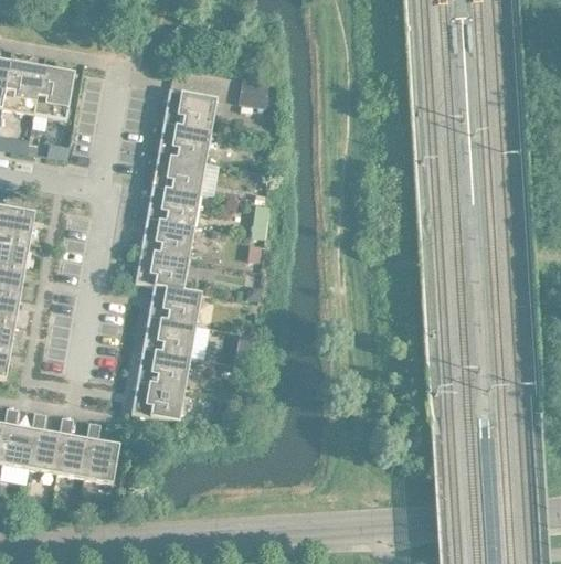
[(0,107),(1,107),(10,60),(0,59),(0,107)]
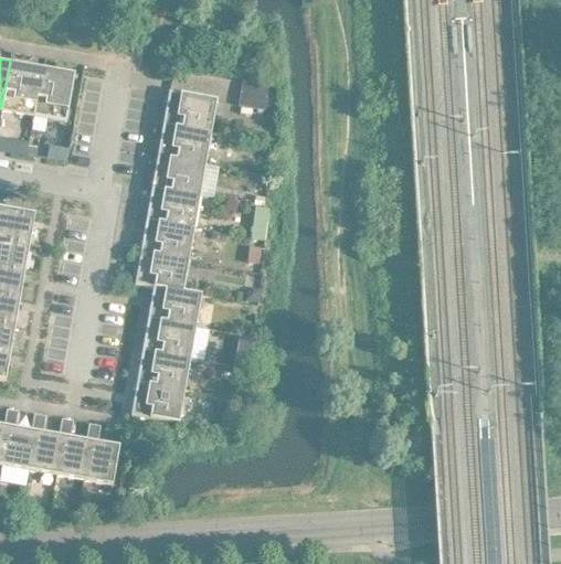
[(1,107),(33,114),(41,65),(32,64),(31,70),(24,67),(24,63),(10,60),(1,107)]
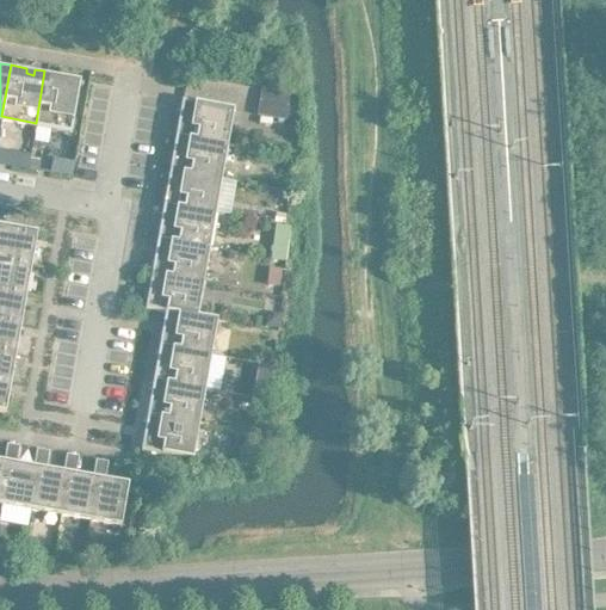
[(44,71),(36,123),(70,129),(80,78),(69,75),(68,81),(60,79),(61,74),(44,71)]
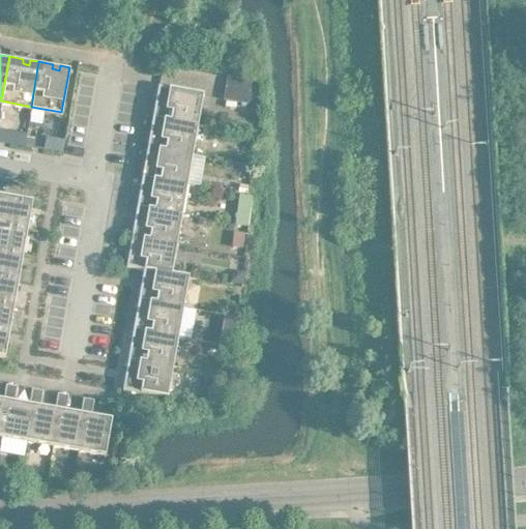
[(227,75),(226,85),(250,89),(252,79),(227,75)]
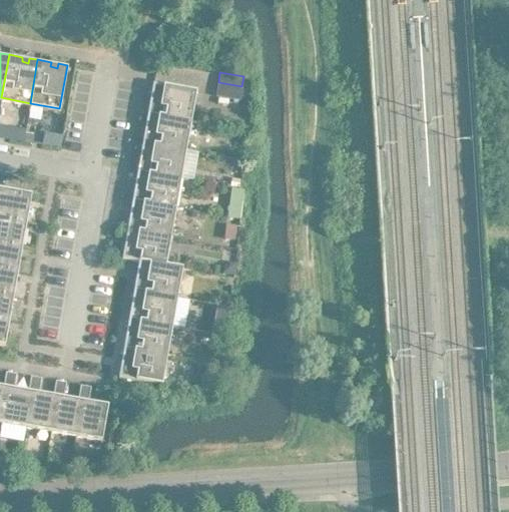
[(150,97),(148,111),(191,118),(196,89),(153,81),(151,91),(156,91),(155,98),(150,97)]
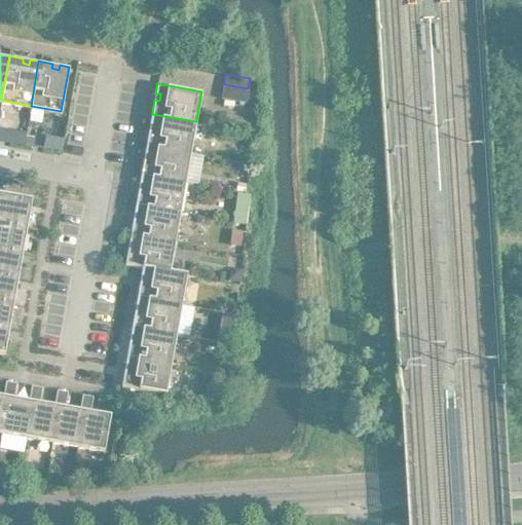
[(224,84),(222,96),(247,100),(249,88),(248,88),(224,84)]
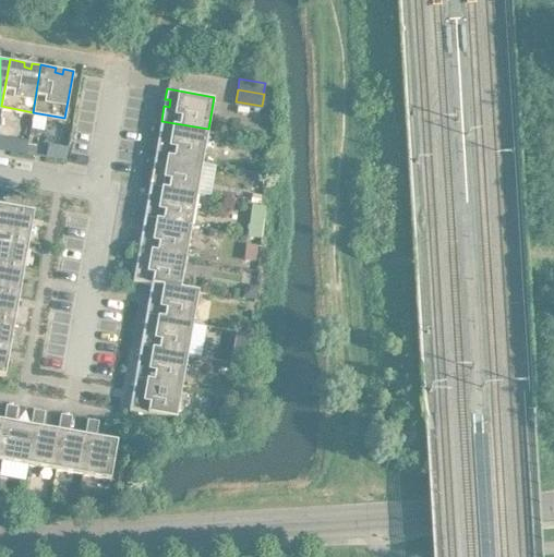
[(158,137),(156,152),(203,160),(208,129),(161,121),(159,130),(165,131),(164,138),(158,137)]
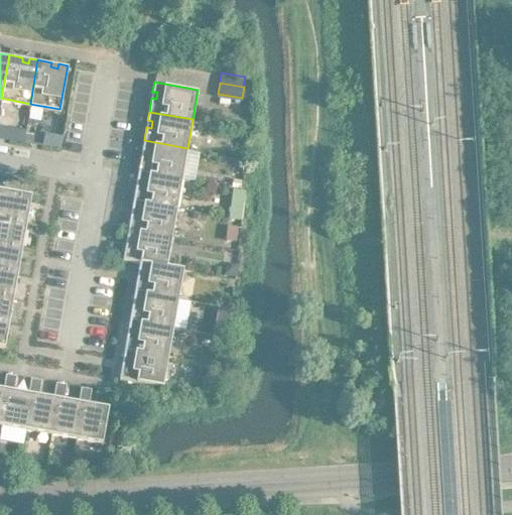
[(11,126),(10,137),(24,139),(25,131),(25,128),(11,126)]
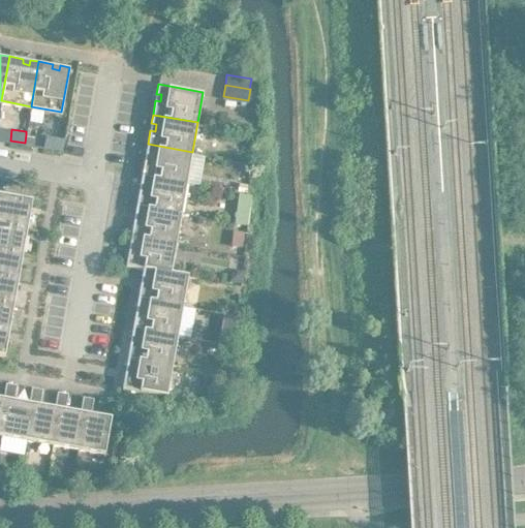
[(26,134),(25,143),(33,145),(35,135),(26,134)]
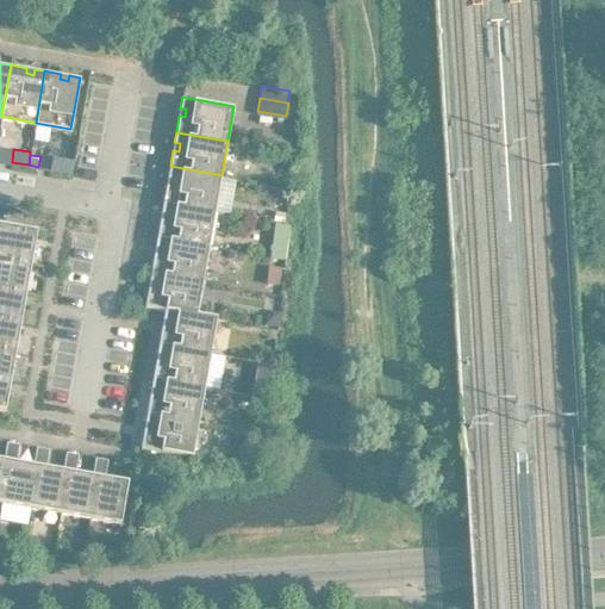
[(167,185),(163,200),(216,210),(222,175),(170,166),(168,176),(174,178),(173,185),(167,185)]
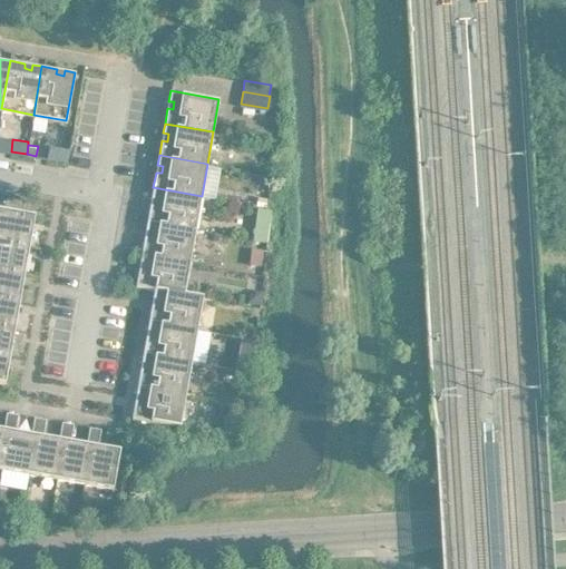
[(150,204),(147,219),(196,228),(202,196),(153,187),(152,197),(157,198),(155,205),(150,204)]
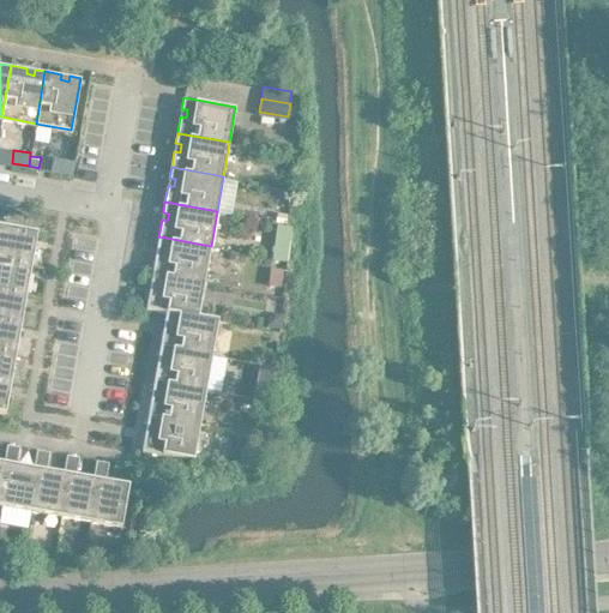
[(276,211),(276,221),(287,222),(288,211),(276,211)]
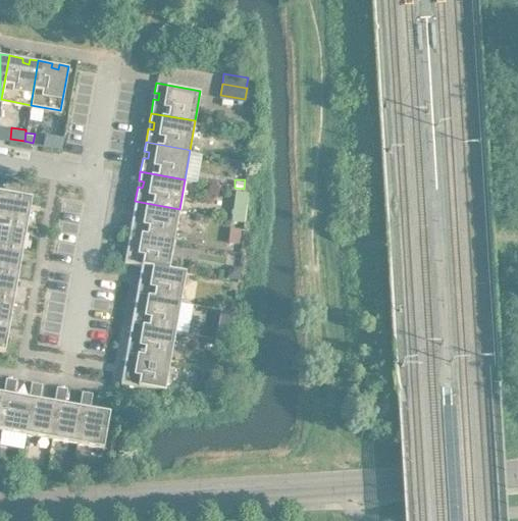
[(0,217),(27,221),(32,196),(0,190),(0,217)]
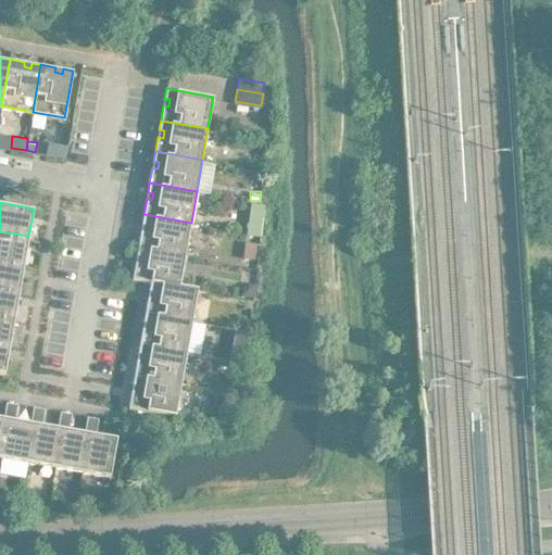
[(251,202),(248,232),(261,234),(263,203),(251,202)]
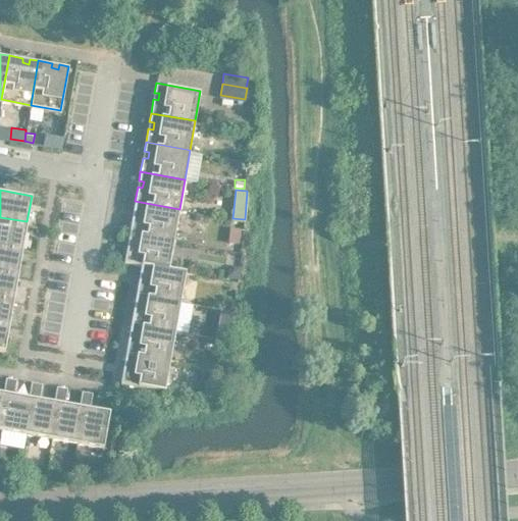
[(133,216),(130,230),(174,238),(179,209),(135,201),(134,210),(139,210),(137,217),(133,216)]
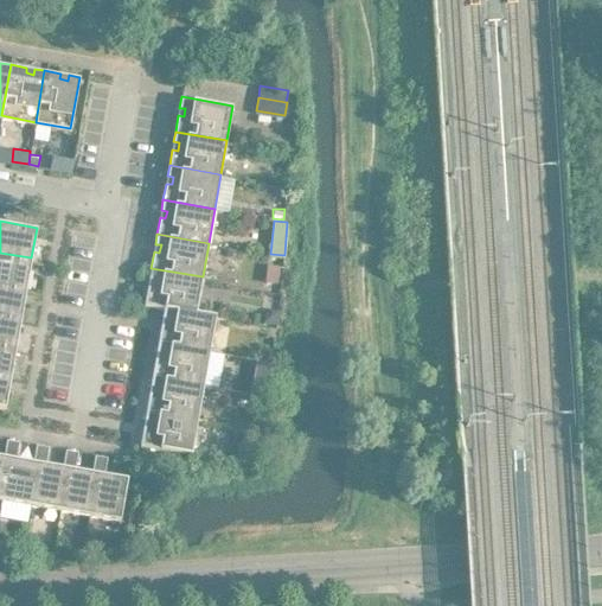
[(0,282),(26,287),(31,257),(0,253),(0,282)]
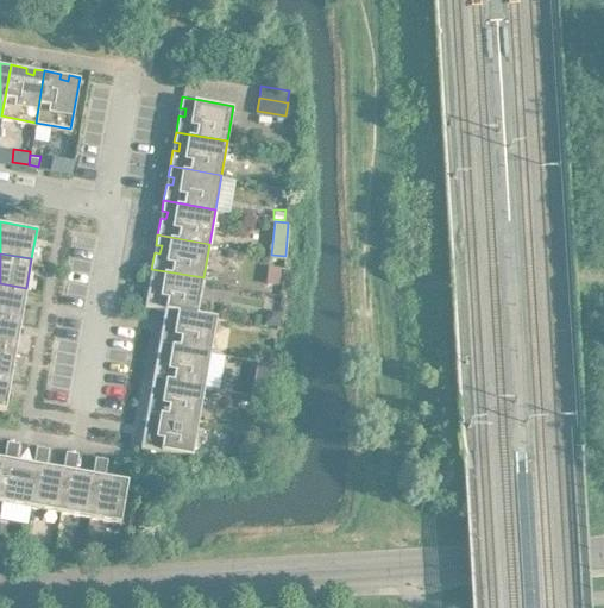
[(269,264),(266,282),(280,283),(281,265),(269,264)]
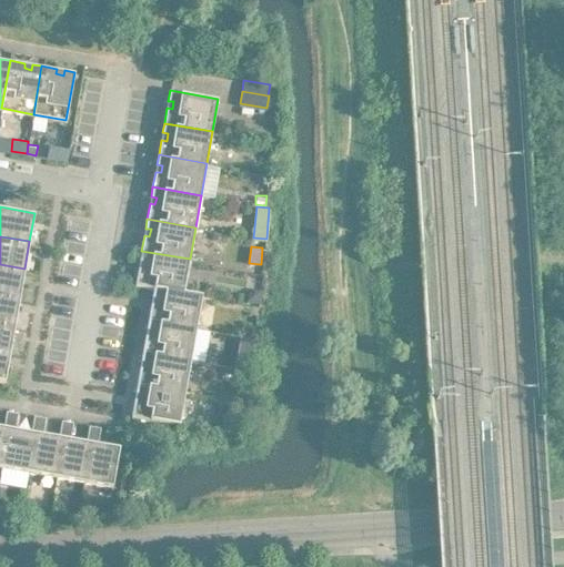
[(136,283),(154,286),(183,291),(184,291),(190,259),(141,251),(140,260),(144,261),(143,269),(139,267),(136,283)]
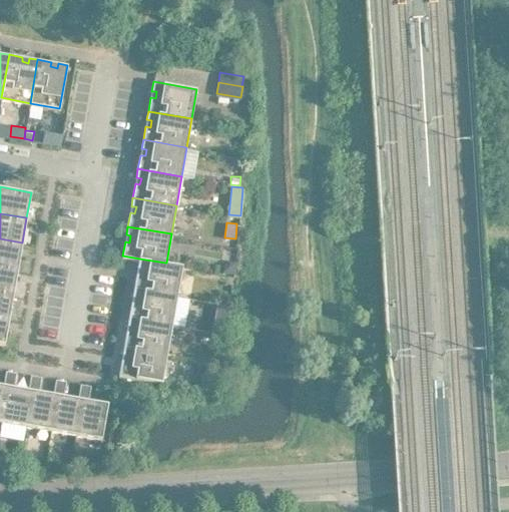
[(0,265),(17,268),(22,242),(0,238),(0,265)]
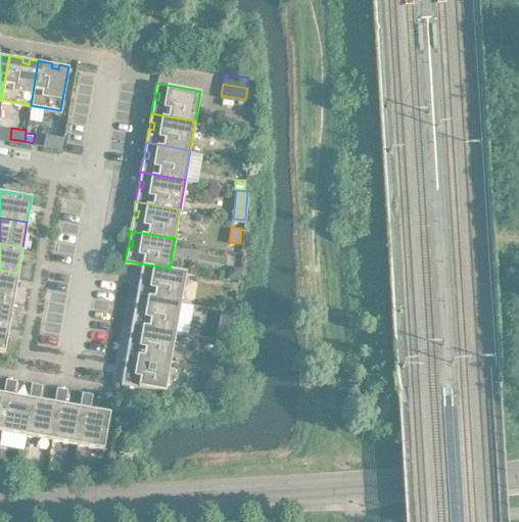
[(139,279),(137,293),(181,300),(186,271),(170,268),(169,268),(142,264),(140,273),(145,273),(144,280),(139,279)]
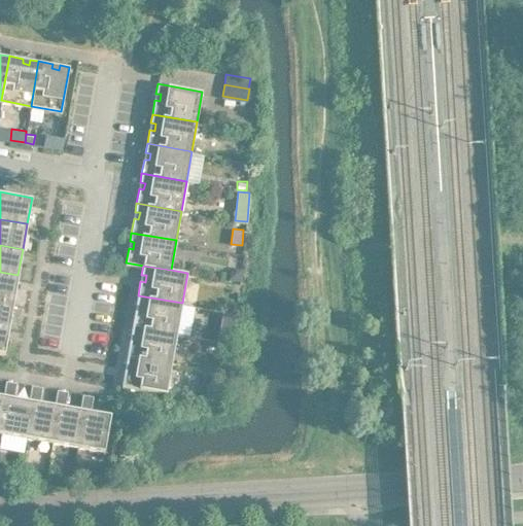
[(230,271),(229,280),(241,281),(242,268),(235,267),(230,271)]
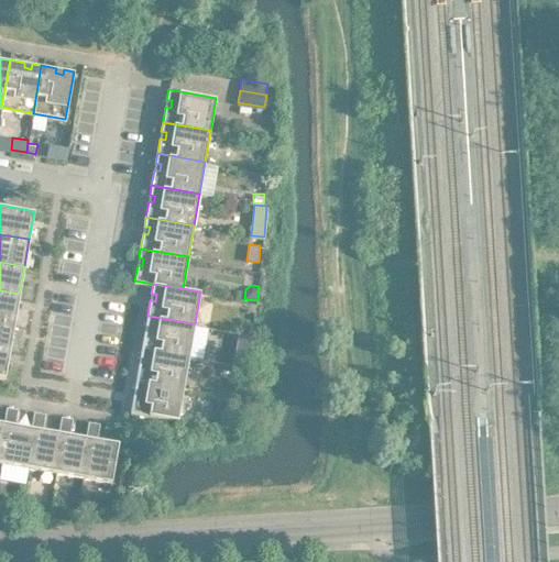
[(0,318),(14,321),(19,294),(0,290),(0,318)]
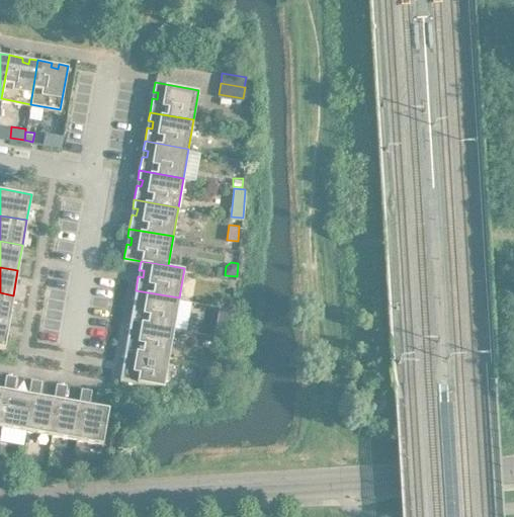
[(133,306),(131,320),(174,327),(179,297),(136,290),(134,298),(139,299),(138,307),(133,306)]
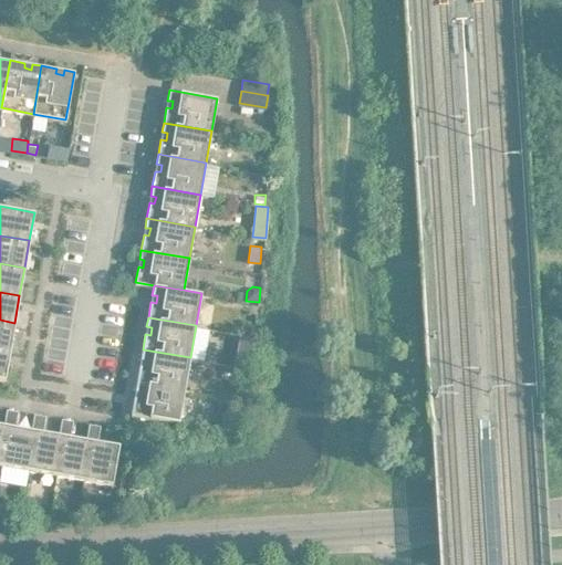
[(0,348),(9,351),(14,323),(0,320),(0,348)]
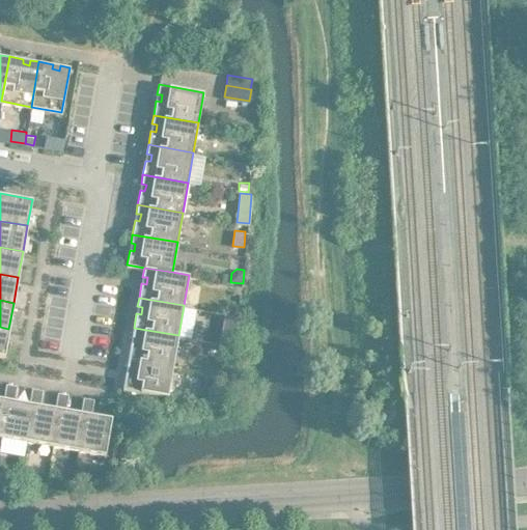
[(8,329),(0,327),(0,354),(4,355),(8,329)]
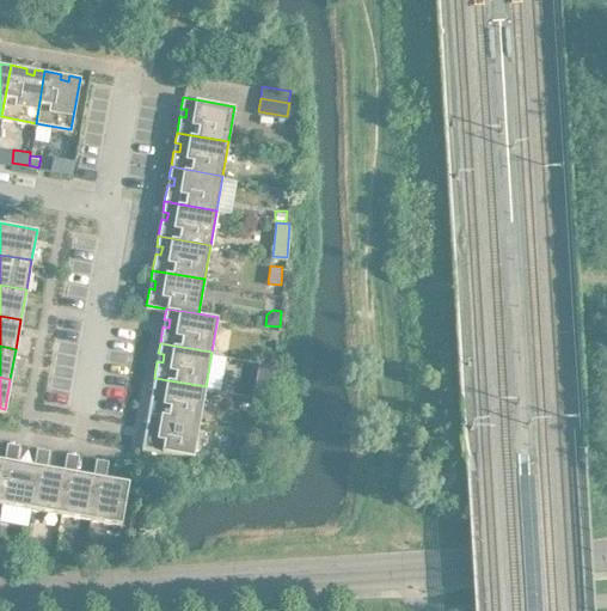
[(151,396),(148,411),(200,421),(206,386),(154,378),(152,388),(158,389),(157,397),(151,396)]
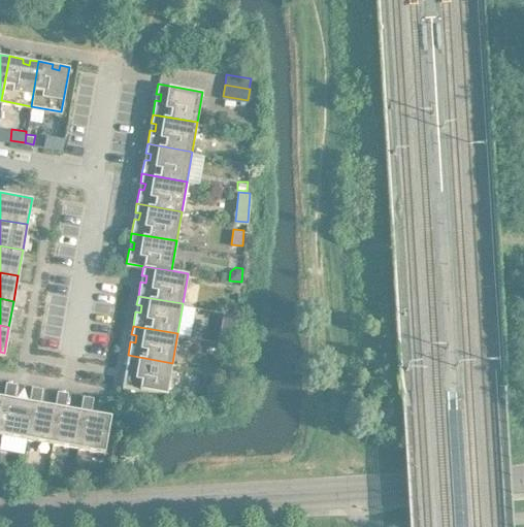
[(172,363),(128,355),(126,364),(131,365),(130,371),(125,370),(122,386),(166,394),(172,363)]
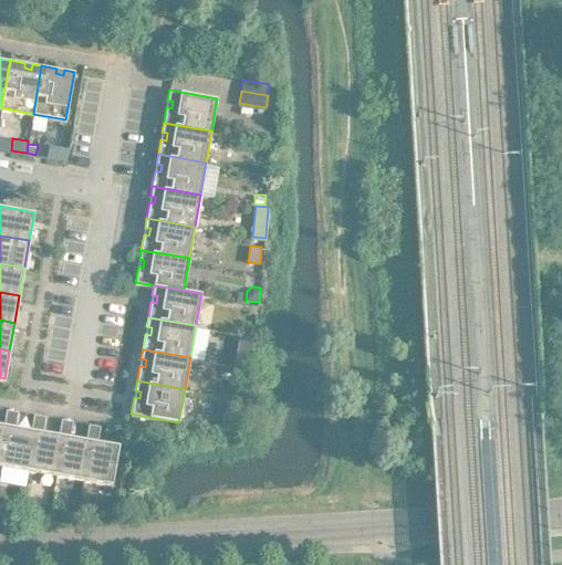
[(220,400),(218,418),(231,420),(233,403),(220,400)]
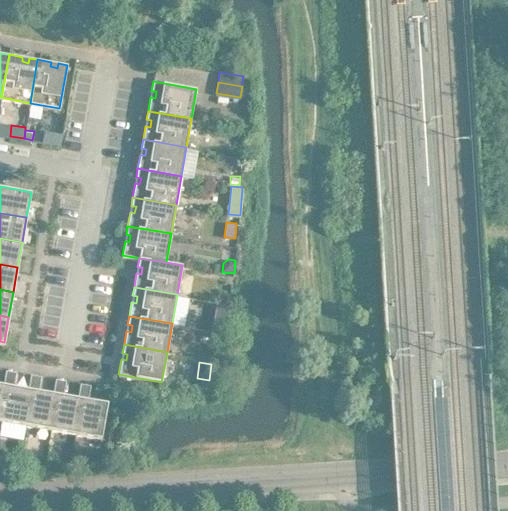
[(1,420),(25,424),(32,389),(27,388),(13,386),(15,370),(5,369),(2,384),(7,385),(1,420)]
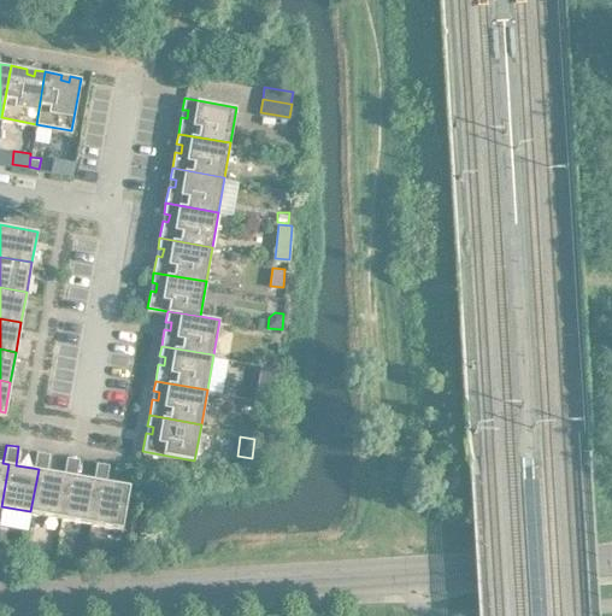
[(30,511),(60,517),(68,474),(63,474),(45,470),(48,452),(36,450),(33,468),(39,469),(30,511)]
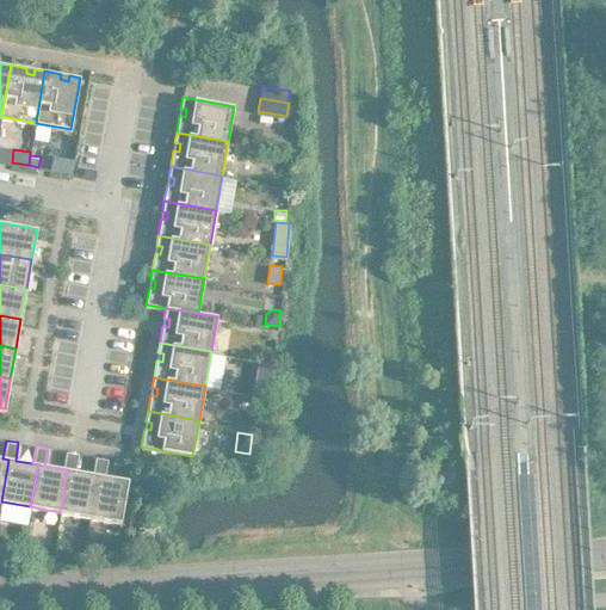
[(60,512),(90,517),(97,475),(92,474),(74,470),(78,453),(66,450),(62,469),(67,469),(60,512)]
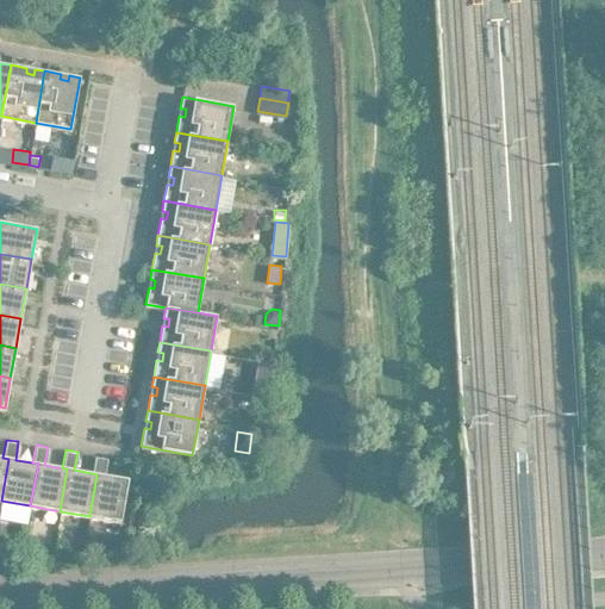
[(97,474),(89,516),(120,521),(128,479),(104,476),(107,458),(95,455),(92,473),(97,474)]
